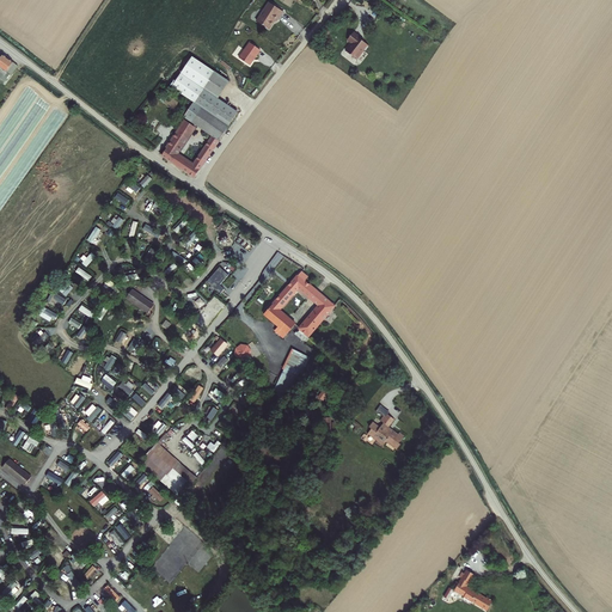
[(273,0),(270,0),(259,18),(273,26),(280,16),(281,17),(287,8),(273,0)]
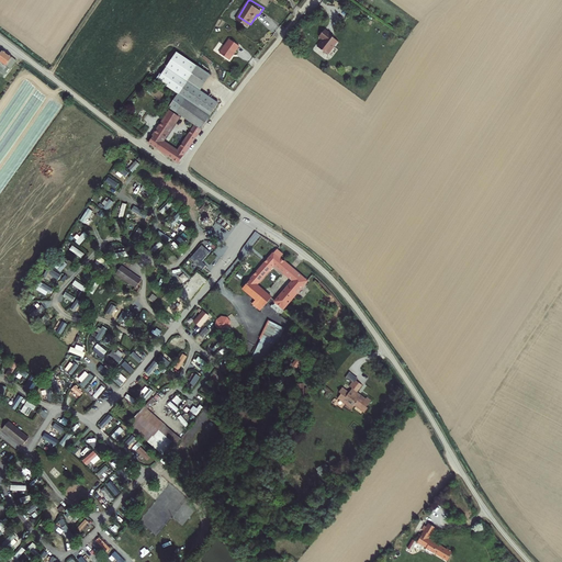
[(333,33),(327,27),(322,35),(325,38),(319,45),(329,53),(336,44),(337,45),(340,41),(335,36),(333,34),(333,33)]
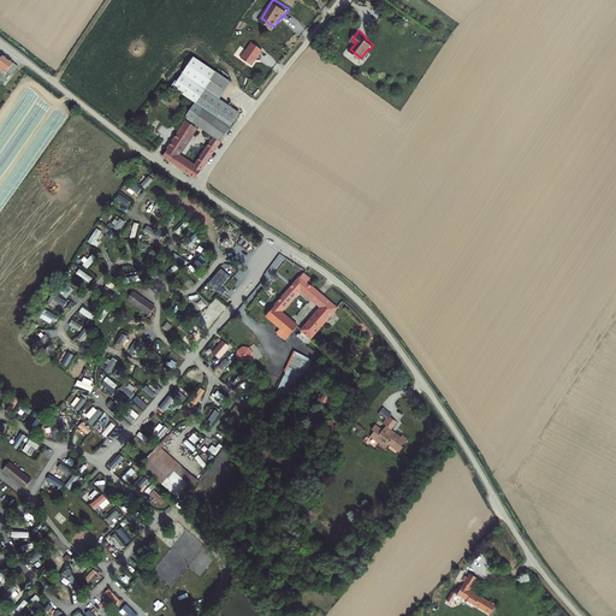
[(256,39),(244,53),(254,61),(266,47),(256,39)]
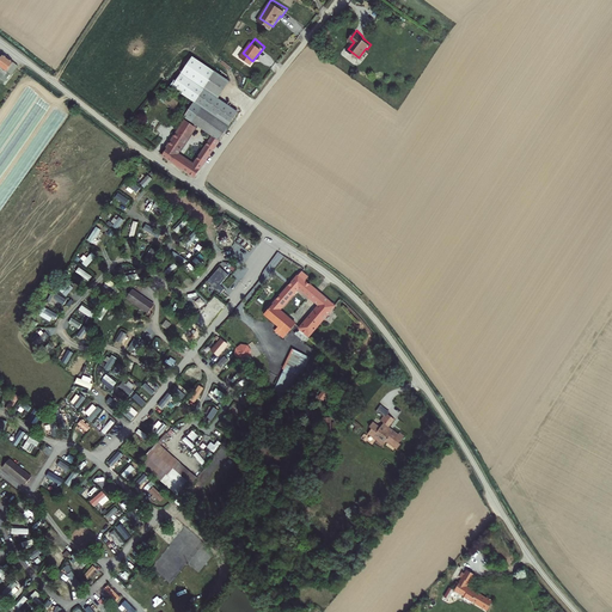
[(0,74),(6,79),(17,65),(14,62),(2,53),(0,56),(0,74)]
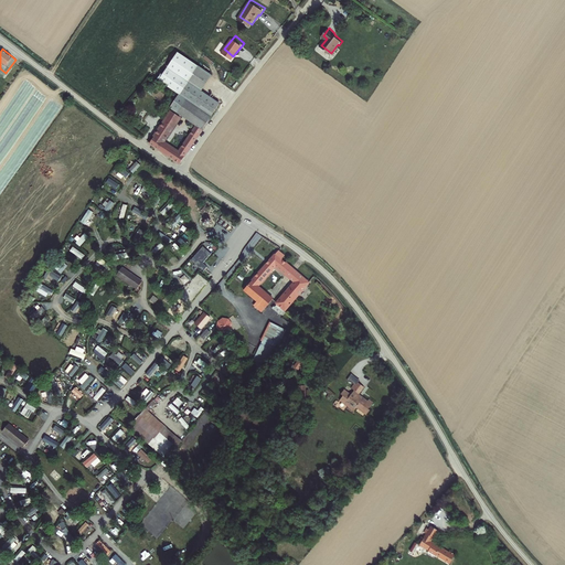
[(201,65),(181,93),(212,114),(220,102),(203,89),(214,74),(201,65)]
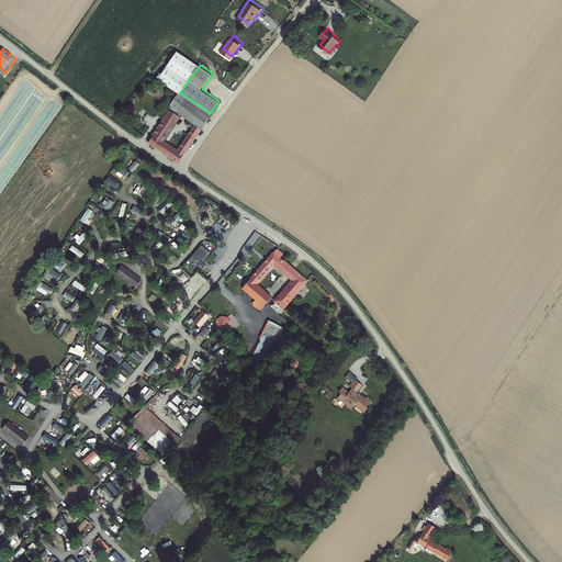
[(201,126),(211,113),(180,92),(171,104),(201,126)]
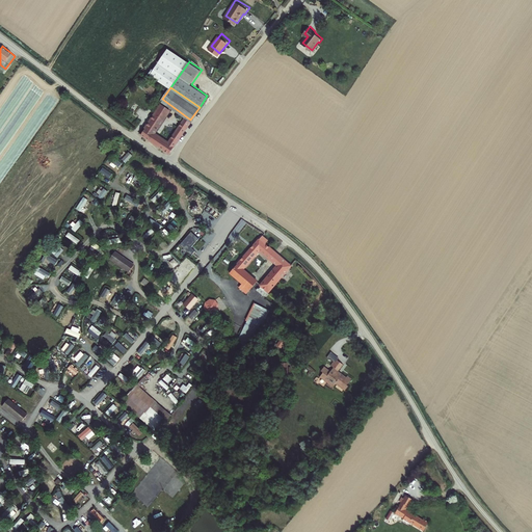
[(162,103),(141,132),(169,152),(191,121),(185,117),(168,140),(155,131),(170,109),(162,103)]
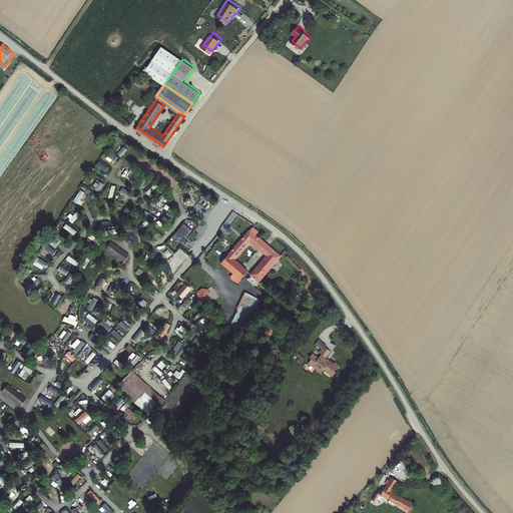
[(99,175),(106,165),(102,163),(96,172),(99,175)]
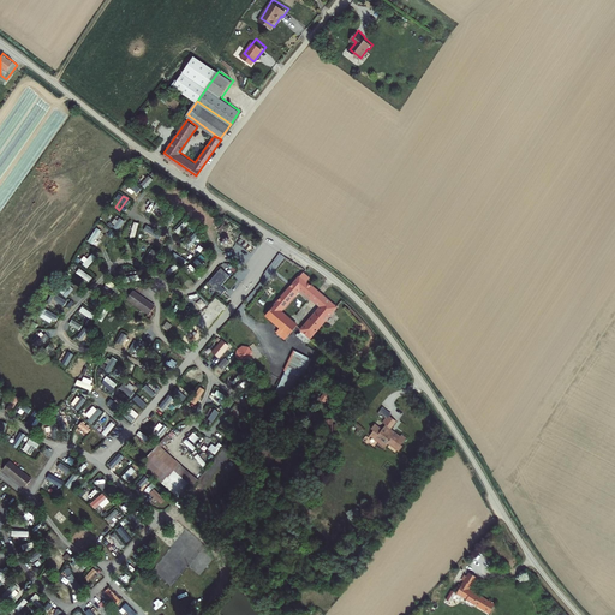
[(117,218),(108,212),(102,221),(111,227),(117,218)]
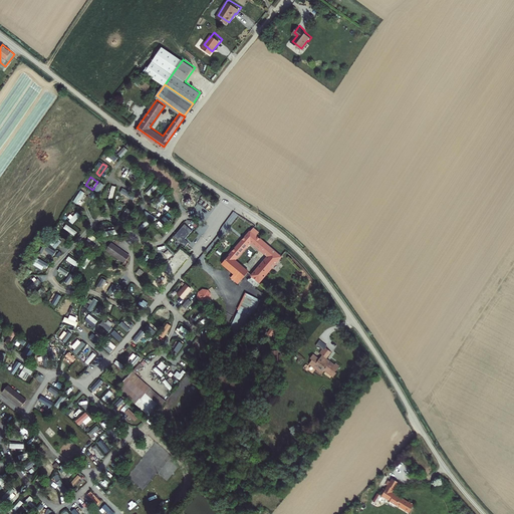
[(137,186),(141,189),(147,181),(143,178),(137,186)]
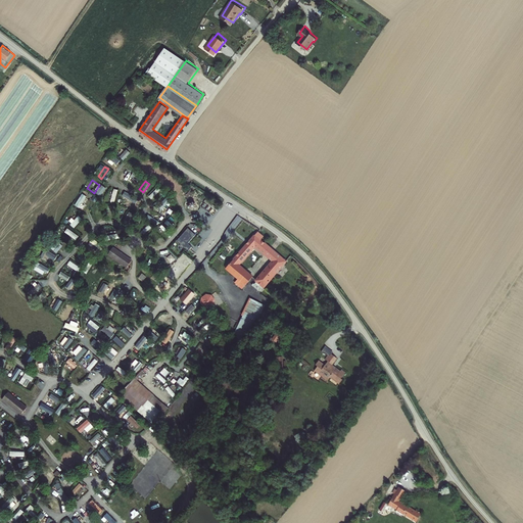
[(156,188),(149,196),(152,199),(159,191),(156,188)]
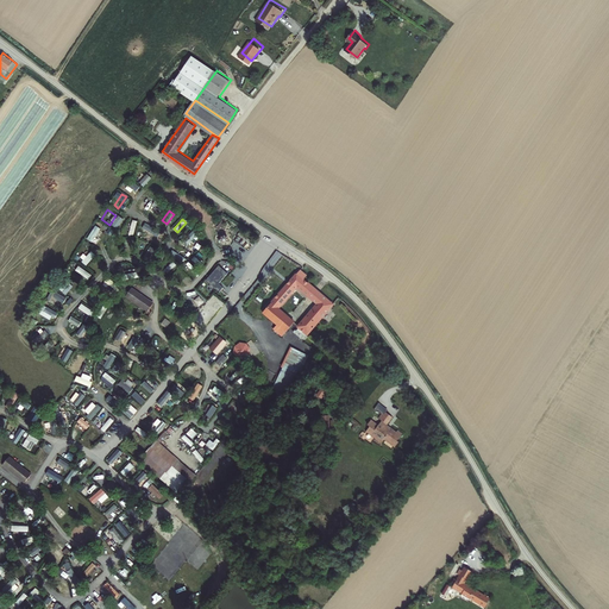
[(110,236),(112,232),(101,225),(99,228),(110,236)]
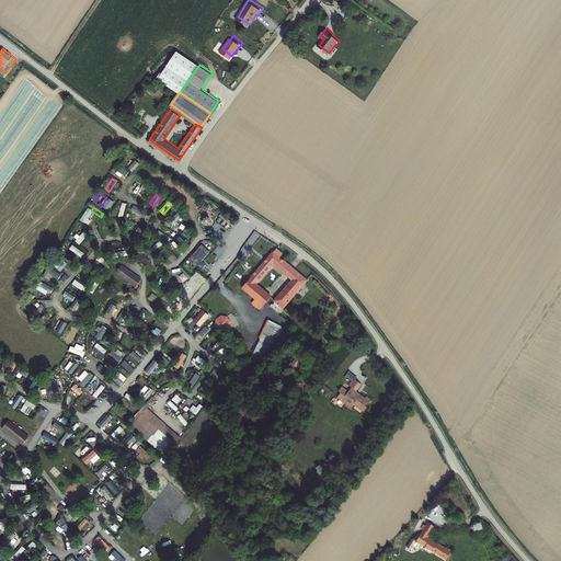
[(133,237),(136,239),(142,229),(139,226),(133,237)]
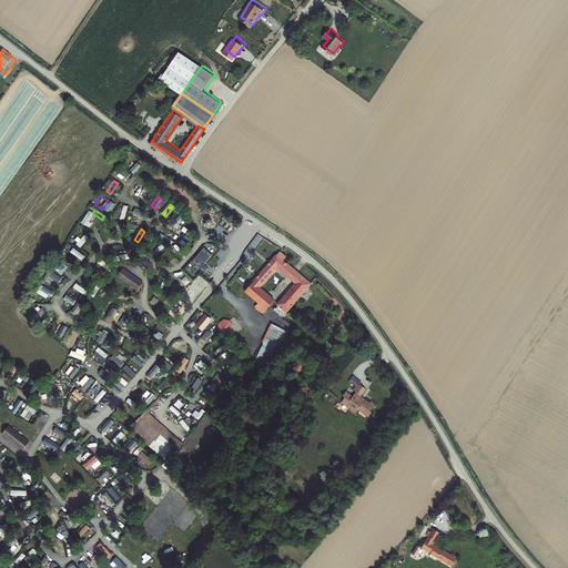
[(73,247),(70,252),(82,261),(85,256),(73,247)]
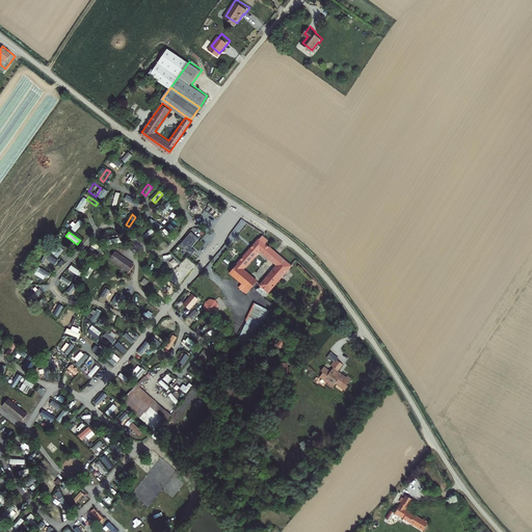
[(190,246),(197,238),(193,233),(185,242),(190,246)]
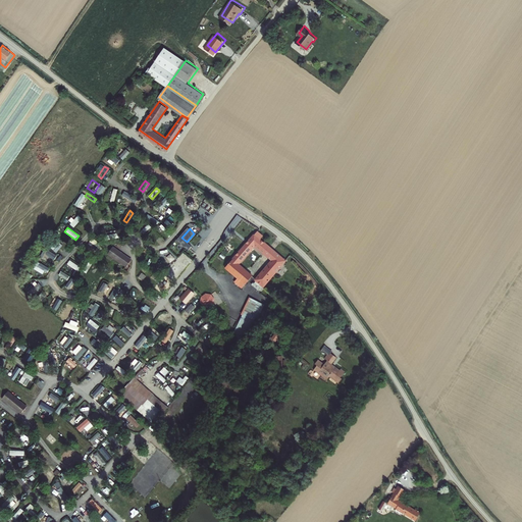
[(286,260),(274,250),(261,239),(264,236),(258,230),(226,267),(239,277),(247,284),(252,277),(239,265),(255,246),(272,260),(256,279),(264,286),(286,260)]
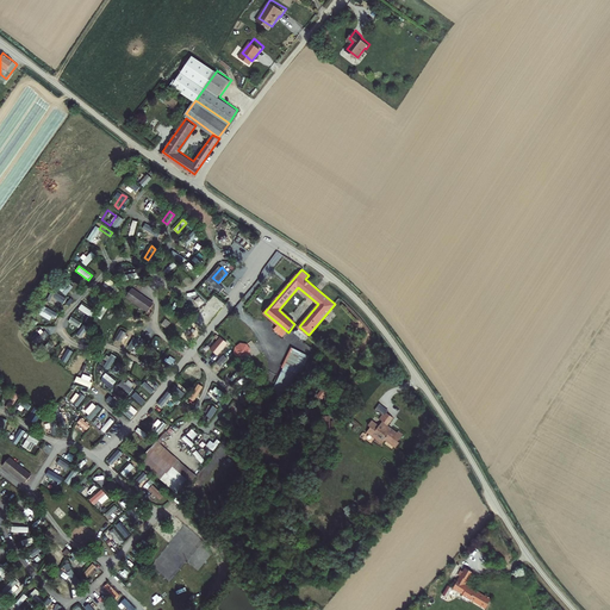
[(107,284),(105,288),(110,291),(112,287),(118,291),(120,286),(106,278),(104,282),(107,284)]
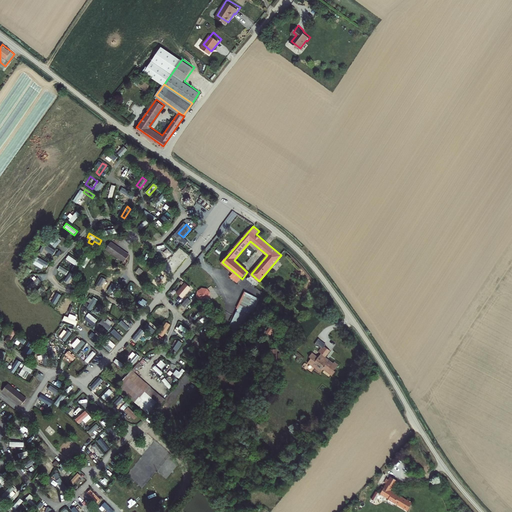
[(110,243),(106,250),(124,262),(129,255),(110,243)]
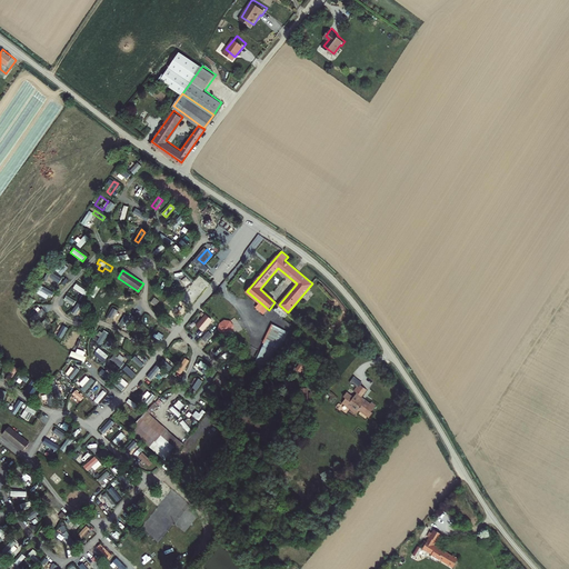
[(186,288),(191,283),(180,272),(176,277),(186,288)]
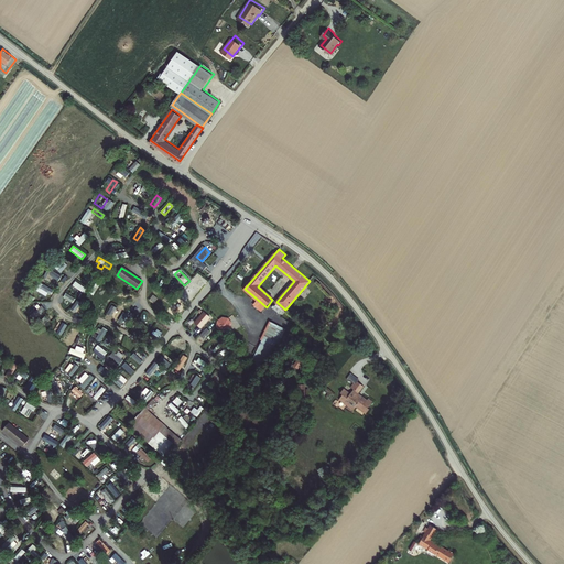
[(72,285),(83,292),(86,288),(75,281),(72,285)]
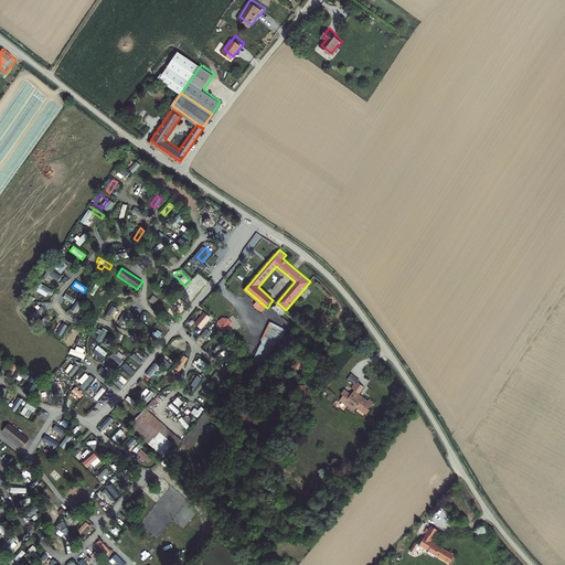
[(74,306),(77,300),(65,291),(62,296),(65,299),(65,300),(74,306)]
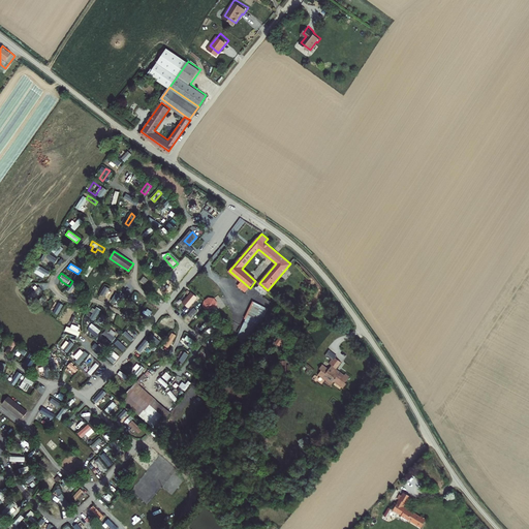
[(198,288),(206,294),(215,283),(208,277),(198,288)]
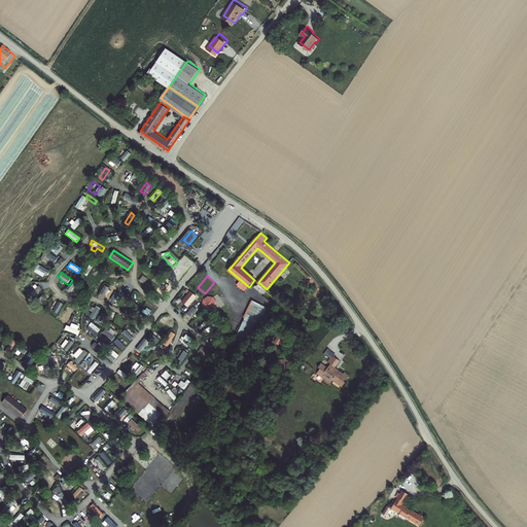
[(249,287),(241,280),(238,283),(246,290),(249,287)]
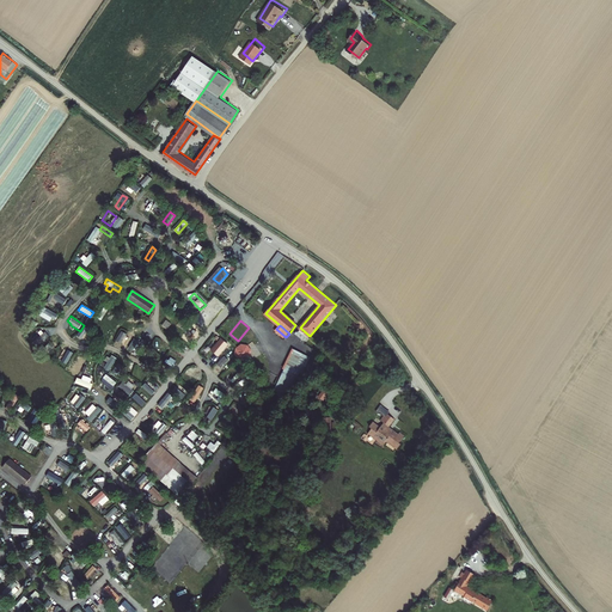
[(85,328),(77,340),(80,343),(89,331),(85,328)]
